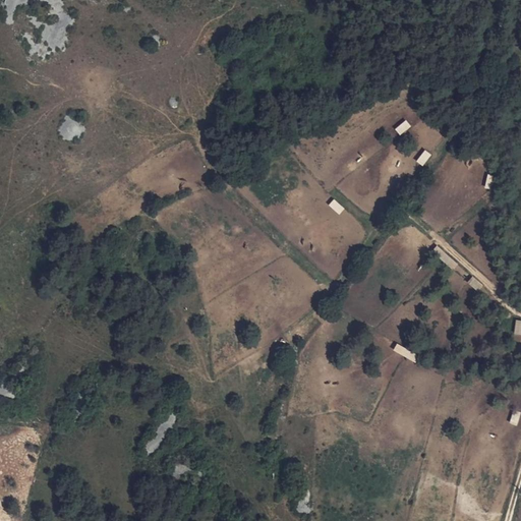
[(400,135),(411,126),(406,120),(395,129),(400,135)]
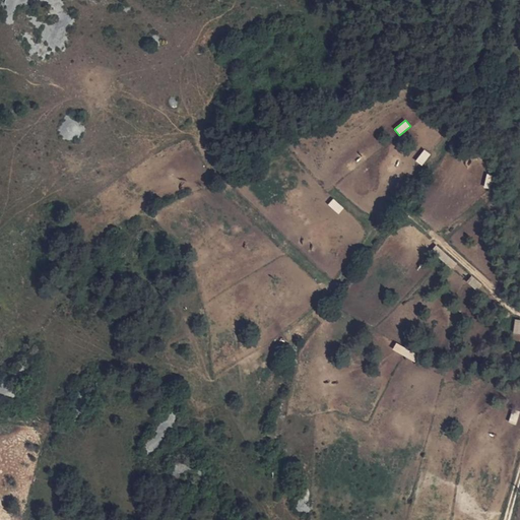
[(421,164),(429,154),(425,150),(416,160),(421,164)]
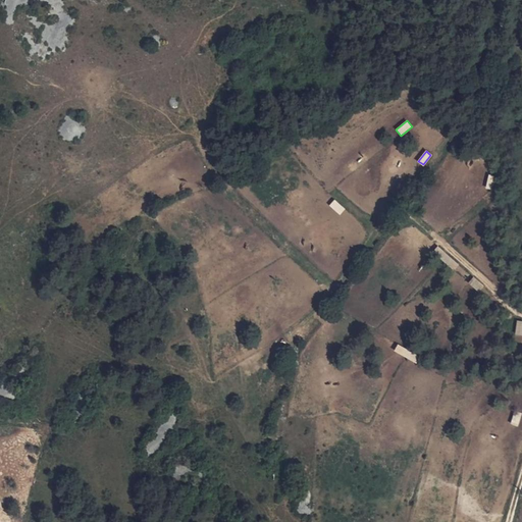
[(437,247),(432,252),(453,269),(458,263),(437,247)]
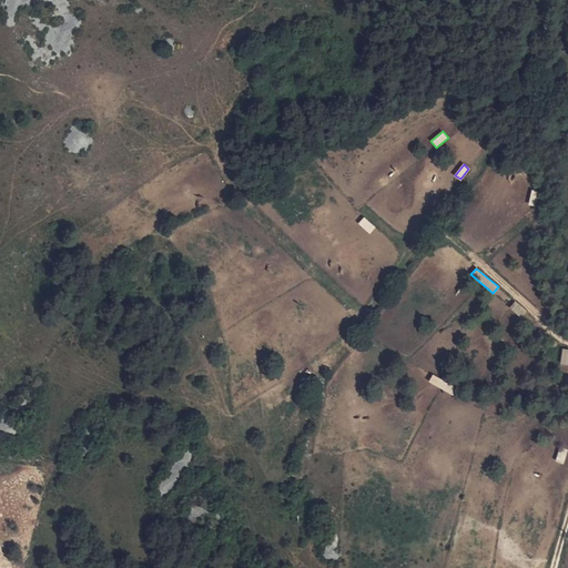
[(564,464),(567,448),(558,447),(556,462),(564,464)]
